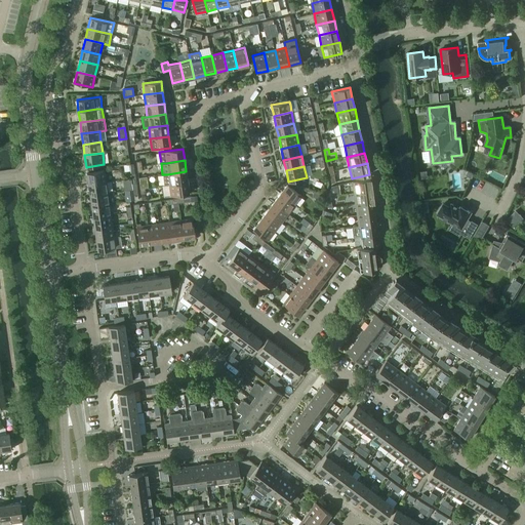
[(107,182),(105,170),(87,173),(88,185),(107,182)]
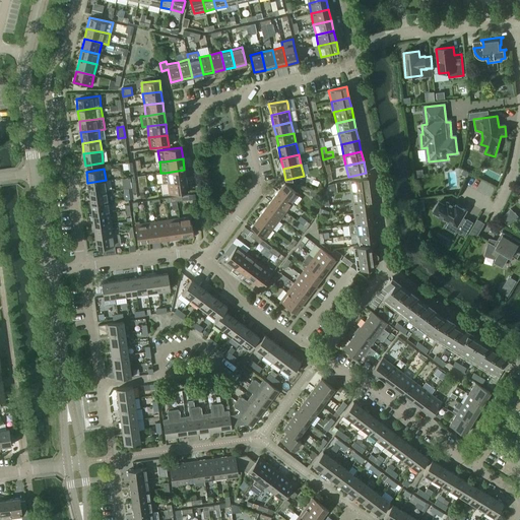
[(186,181),(184,170),(166,173),(160,173),(163,184),(168,183),(186,181)]
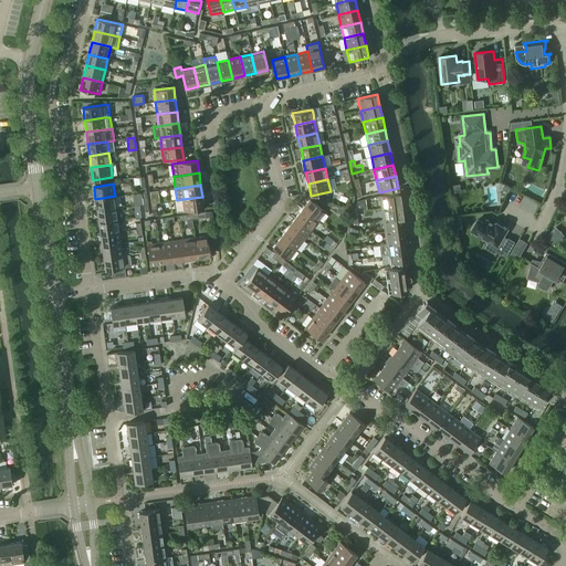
[(401,206),(399,194),(379,196),(381,208),(401,206)]
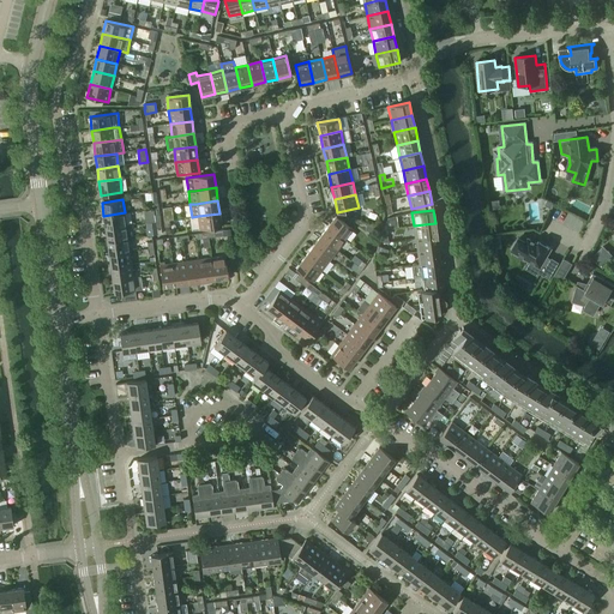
[(126,226),(125,212),(103,216),(106,229),(126,226)]
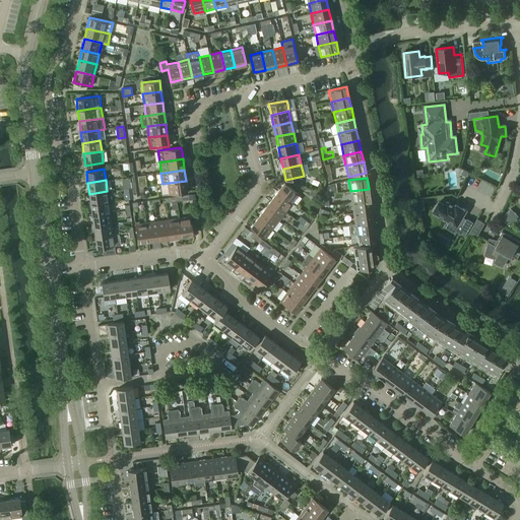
[(187,192),(186,181),(168,183),(169,194),(187,192)]
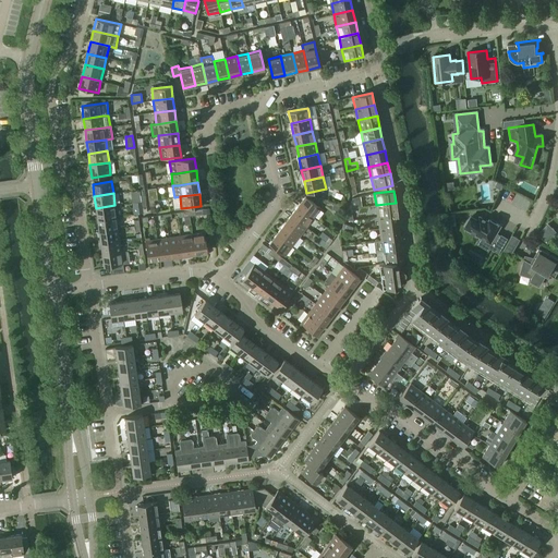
[(305,196),(298,206),(313,218),(320,208),(305,196)]
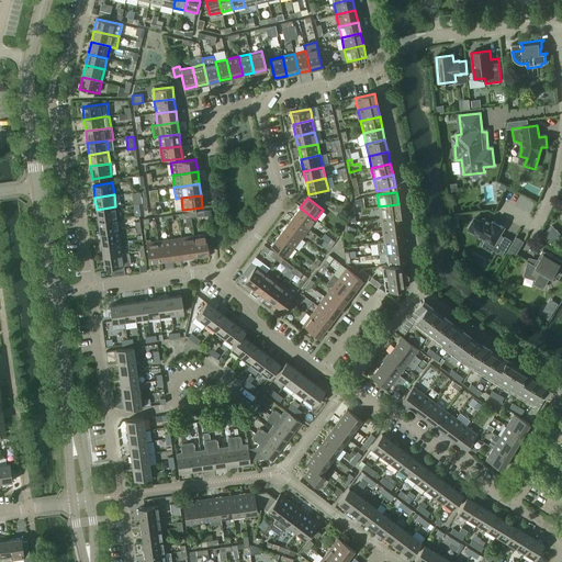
[(400,216),(398,204),(379,206),(380,218),(400,216)]
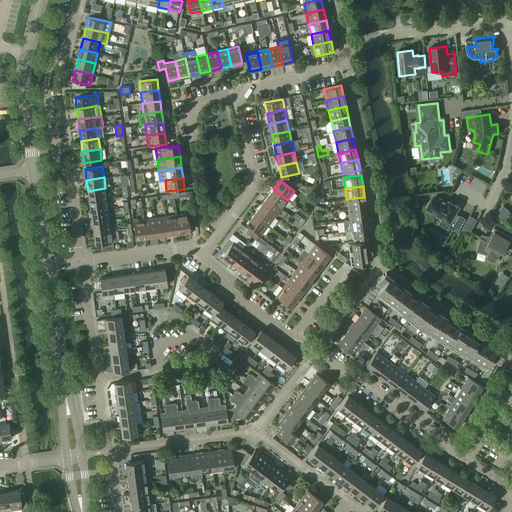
[(107,199),(105,188),(88,191),(89,201),(107,199)]
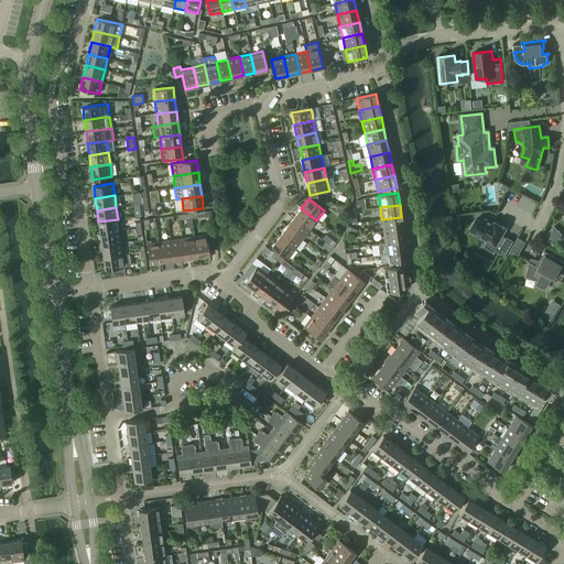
[(316,220),(301,208),(294,217),(310,229),(316,220)]
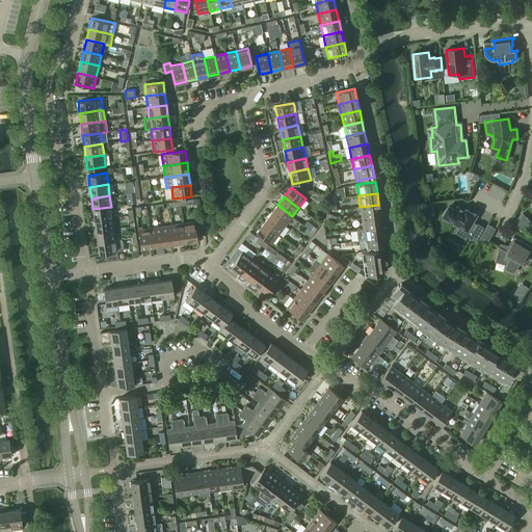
[(292,216),(277,205),(270,214),(285,225),(292,216)]
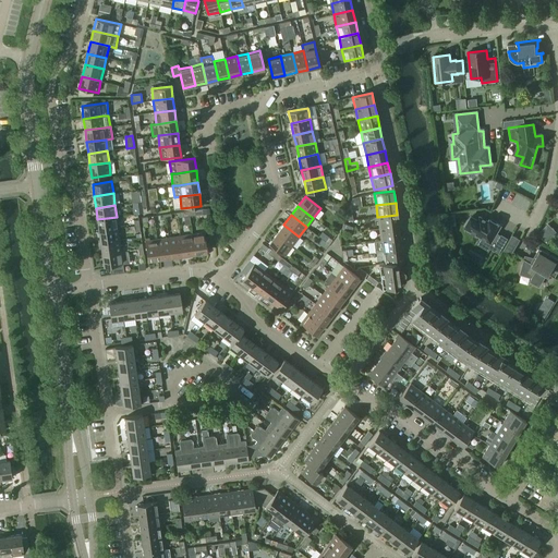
[(399,226),(397,215),(377,217),(379,228),(399,226)]
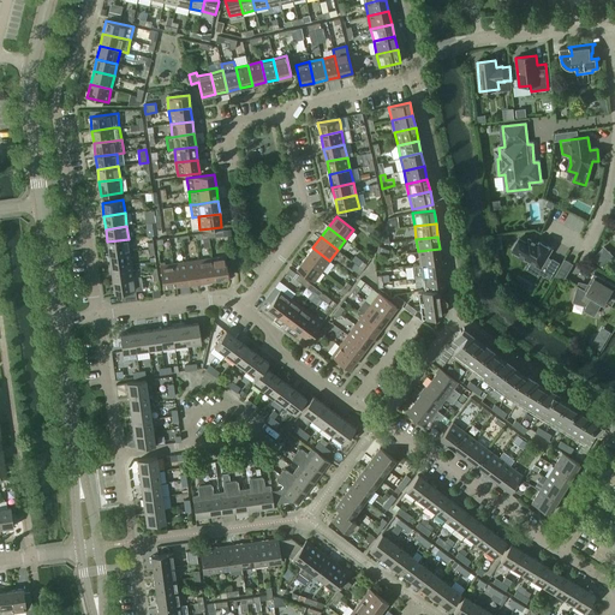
[(130,252),(129,239),(107,242),(109,255),(130,252)]
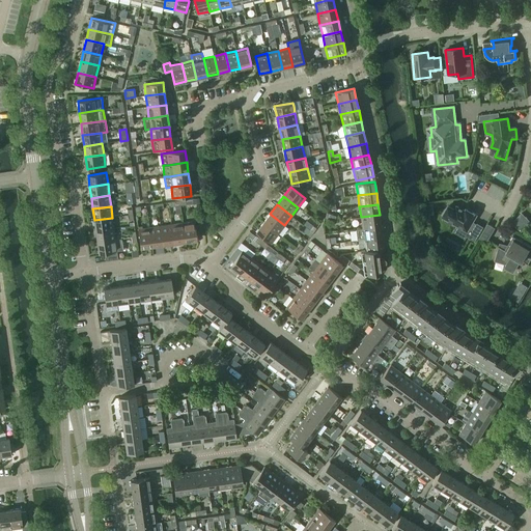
[(468,210),(466,208),(465,211),(456,206),(454,210),(448,206),(442,217),(446,220),(445,221),(453,226),(454,224),(468,232),(466,235),(475,241),(483,227),(477,223),(477,224),(473,222),(477,215),(469,211),(469,210),(469,208),(468,210)]
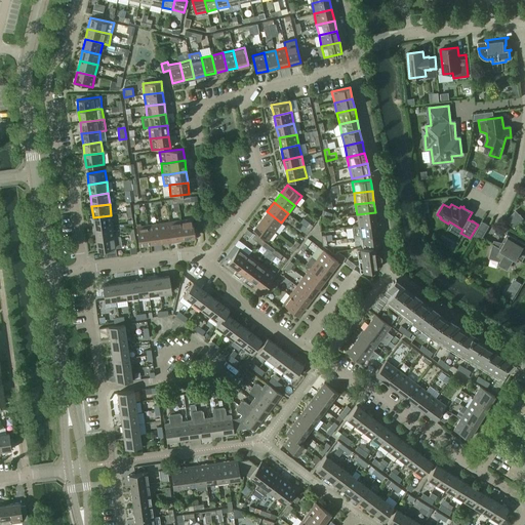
[(281,223),(267,211),(260,220),(275,232),(281,223)]
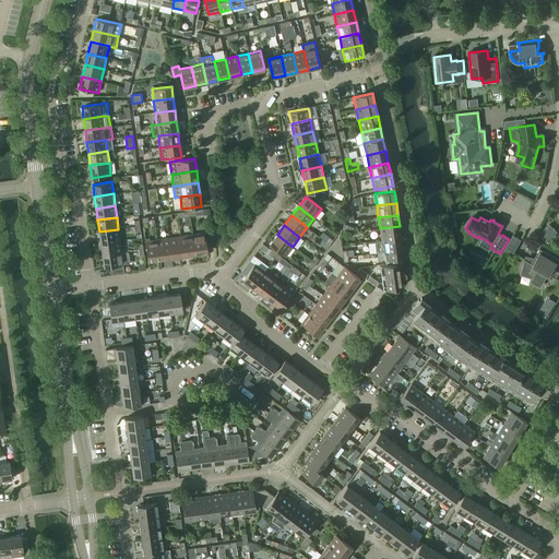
[(401,238),(400,226),(380,228),(381,240),(401,238)]
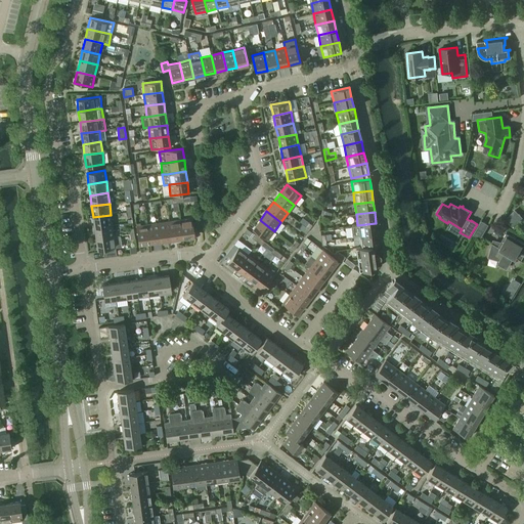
[(113,225),(111,215),(93,217),(94,228),(113,225)]
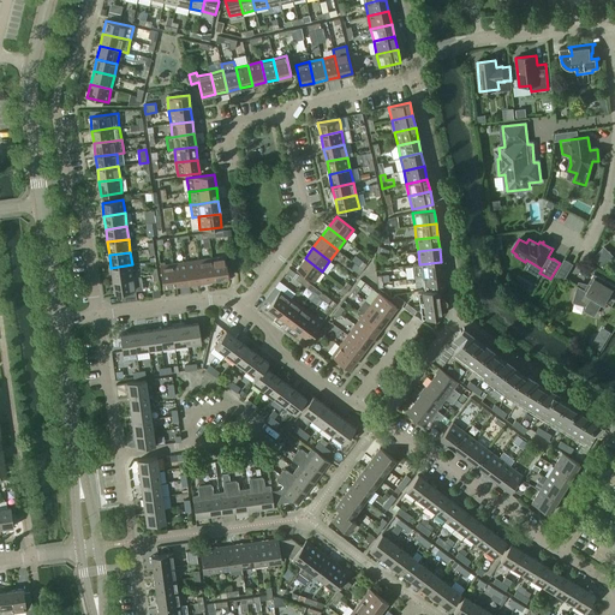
[(228,278),(226,257),(212,258),(215,280),(228,278)]
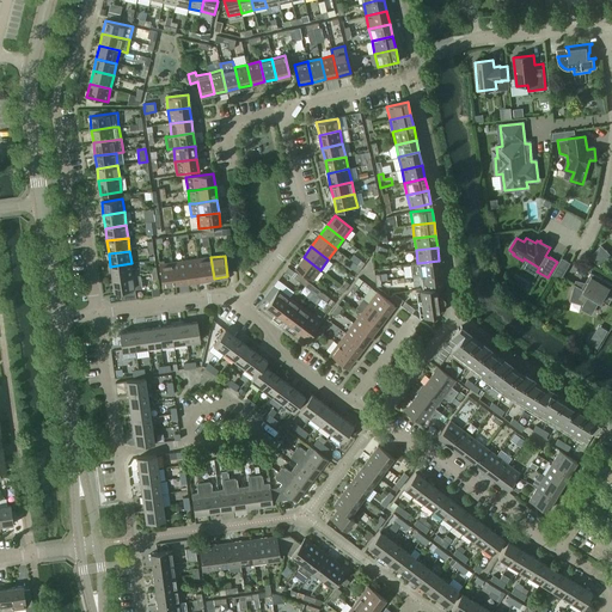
[(214,279),(210,257),(199,259),(201,280),(214,279)]
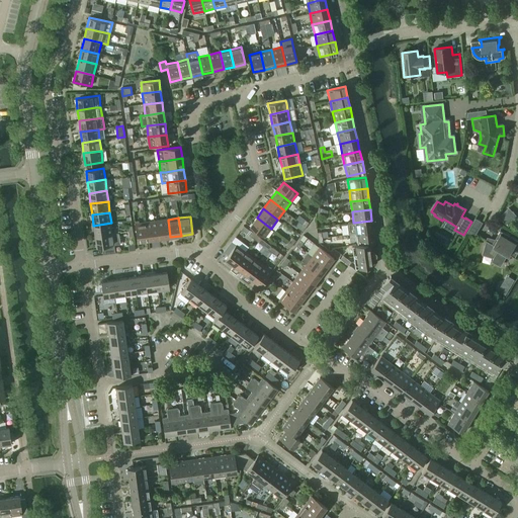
[(271,229),(257,218),(250,227),(264,238),(271,229)]
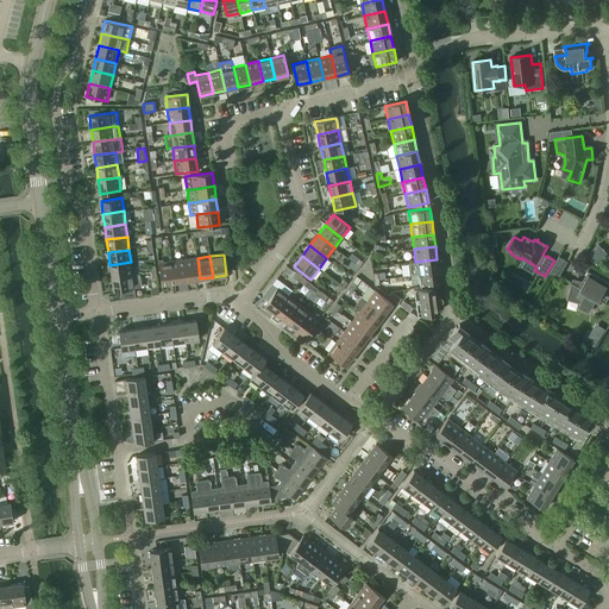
[(560,256),(551,272),(560,277),(570,261),(560,256)]
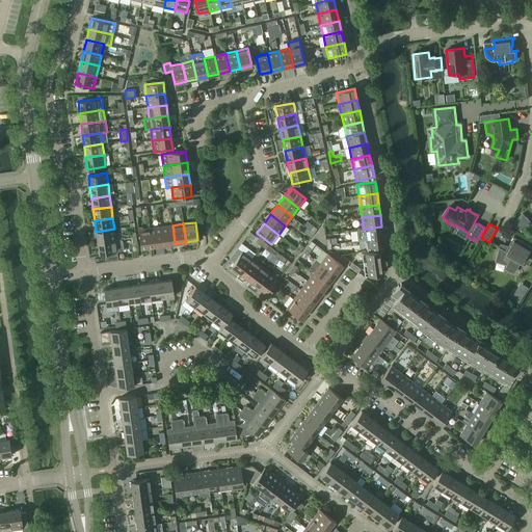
[(175,243),(173,225),(161,227),(163,245),(175,243)]
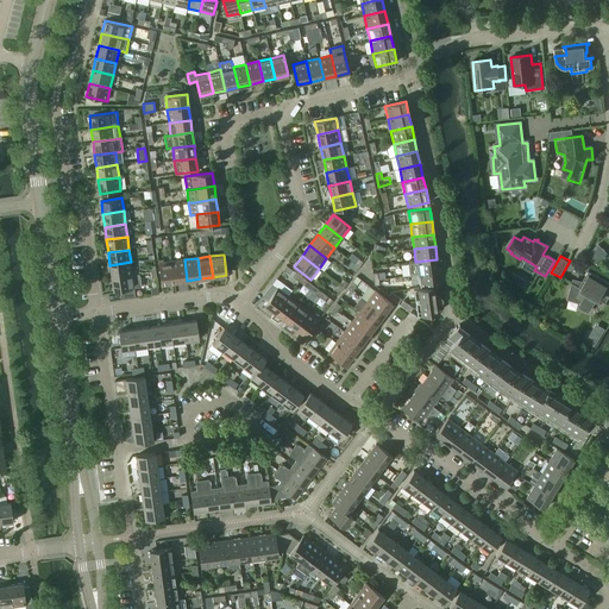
[(187,281),(184,259),(171,262),(175,282),(187,281)]
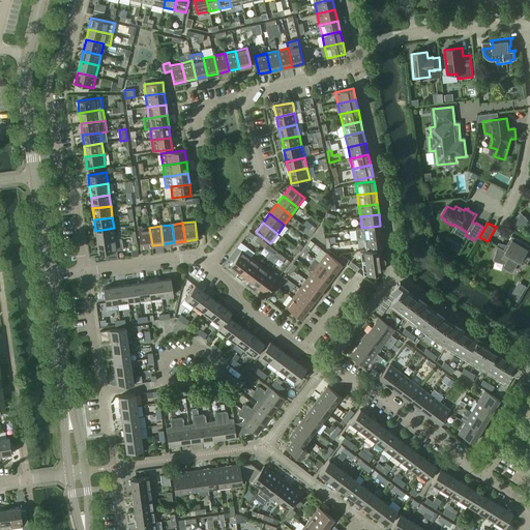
[(381,237),(380,226),(361,228),(354,229),(356,240),(357,240),(363,239),(381,237)]
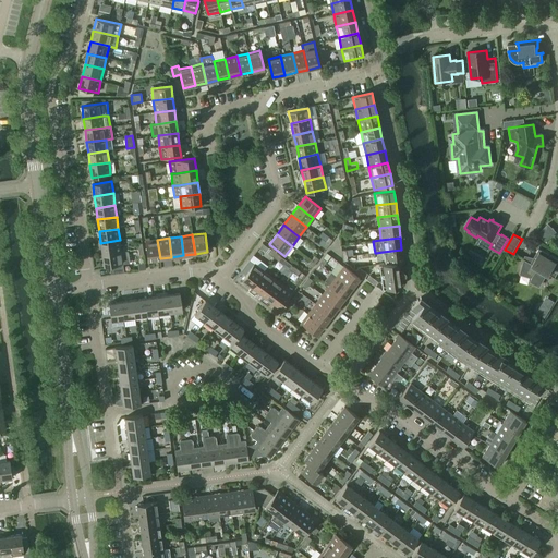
[(121,252),(120,240),(100,243),(102,254),(121,252)]
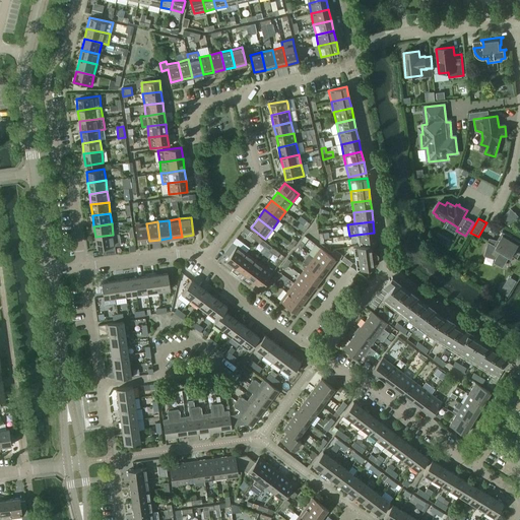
[(149,241),(146,223),(135,224),(137,237),(138,243),(149,241)]
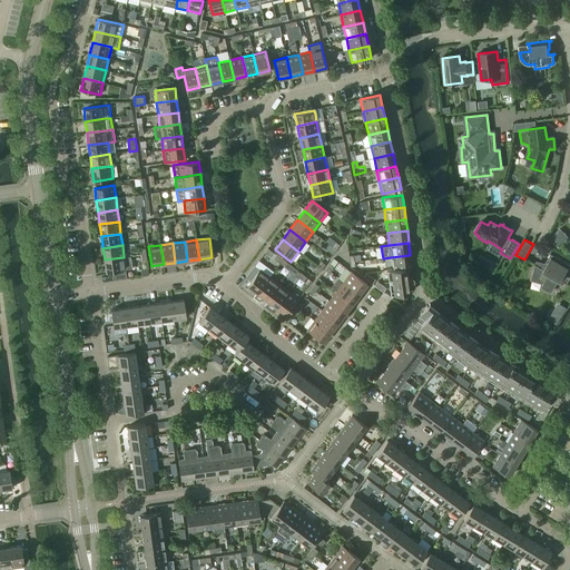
[(559,287),(561,281),(568,285),(569,284),(567,283),(569,277),(569,267),(569,268),(569,267),(569,264),(548,252),(548,253),(550,254),(542,268),(534,264),(534,265),(537,266),(532,279),(543,283),(542,285),(551,291),(554,286),(559,287)]
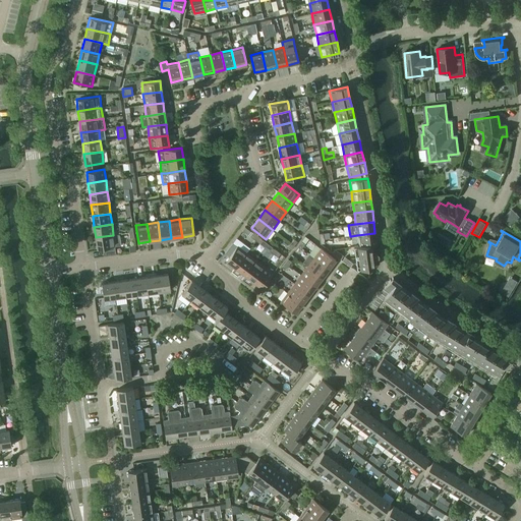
[(377,244),(374,233),(357,235),(351,236),(352,246),(353,246),(358,245),(358,246),(371,244),(377,244)]
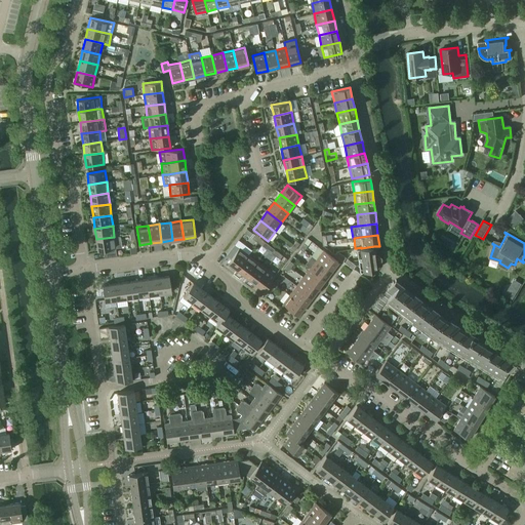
[(120,236),(114,237),(96,239),(97,251),(104,250),(116,248),(122,247),(120,236)]
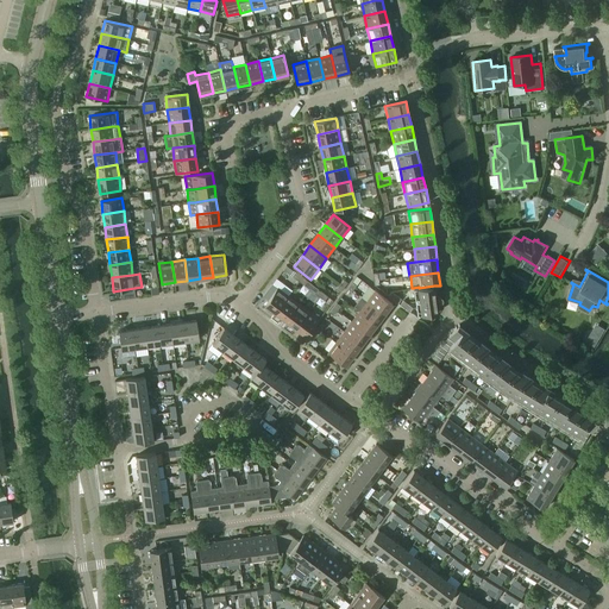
[(434,287),(434,286),(419,288),(419,287),(413,288),(418,315),(438,312),(437,301),(435,295),(434,287)]
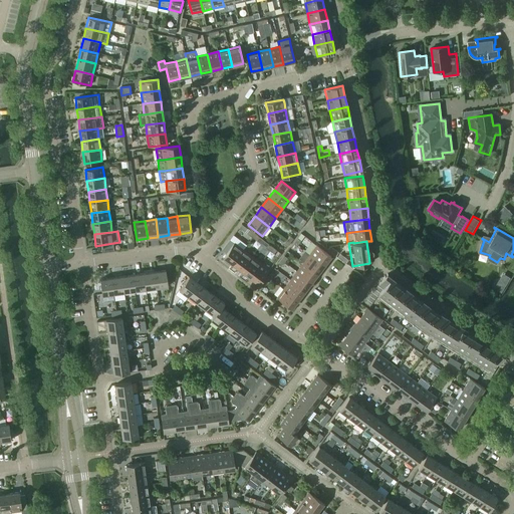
[(114,251),(113,243),(101,245),(102,252),(114,251)]
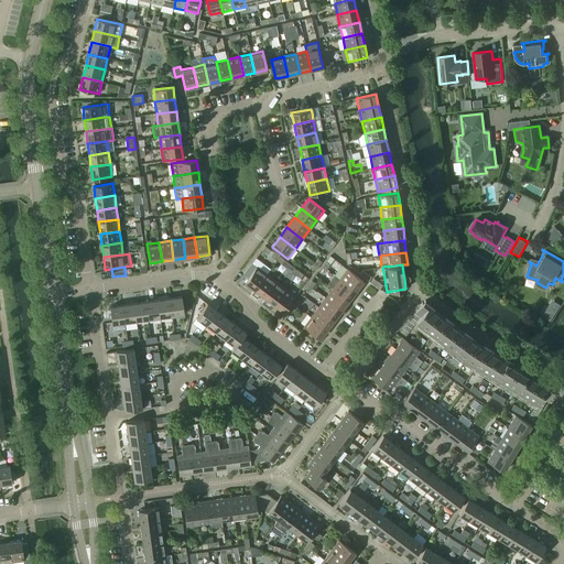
[(255,290),(267,274),(257,267),(245,282),(255,290)]
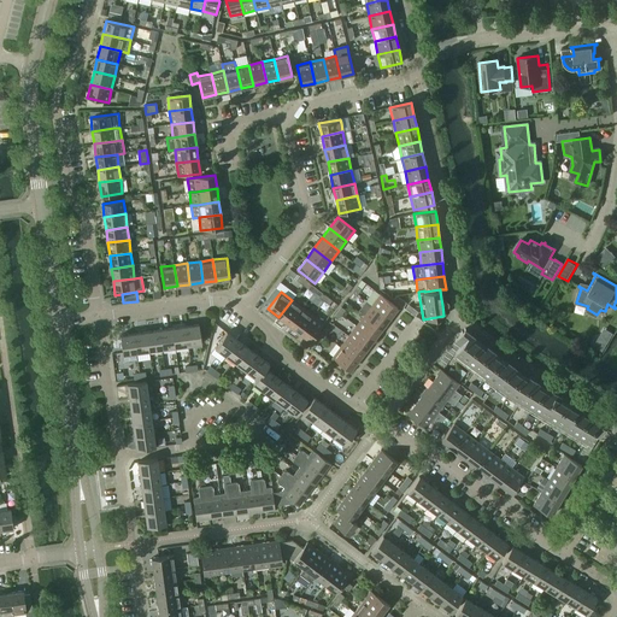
[(398,307),(381,294),(372,305),(389,318),(398,307)]
